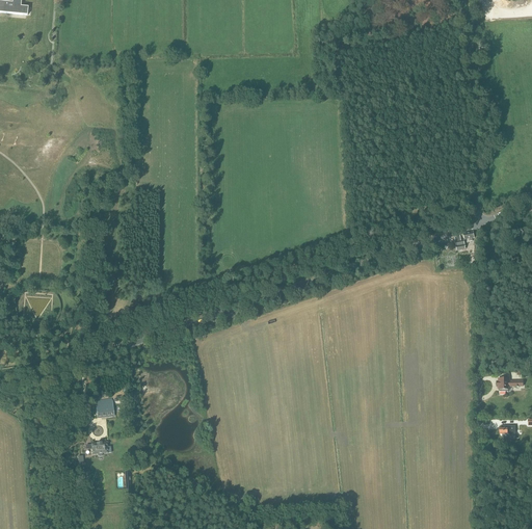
[(0,0),(0,9),(28,12),(28,6),(21,5),(22,0),(0,0)]
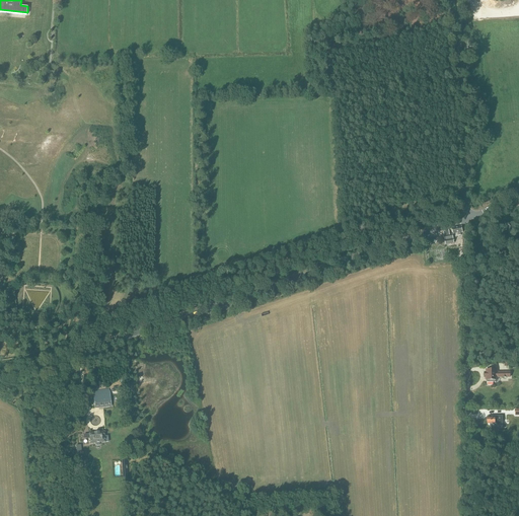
[(453,225),(454,231),(458,231),(458,233),(461,233),(461,230),(463,230),(462,224),(453,225)]
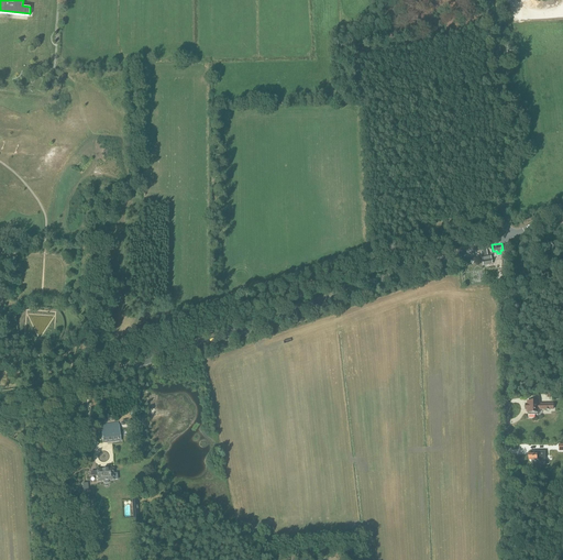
[(488,252),(487,246),(483,248),(482,249),(484,263),(493,261),(492,251),(488,252)]
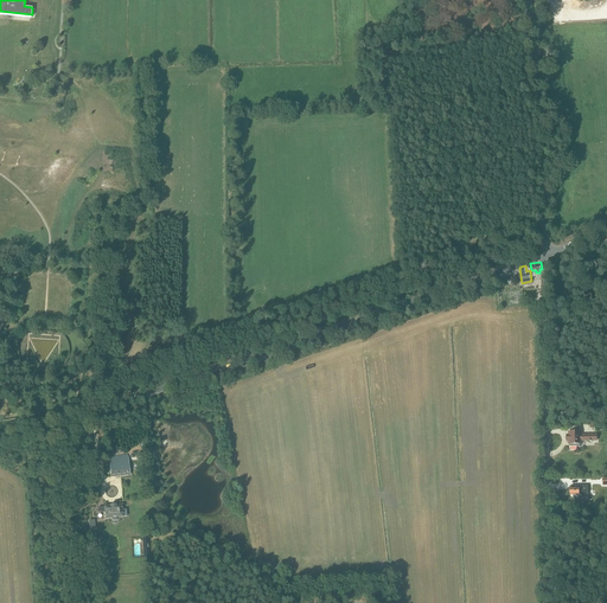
[(582,438),(598,438),(598,431),(582,431),(582,428),(568,429),(568,431),(567,431),(567,438),(568,438),(568,442),(582,441),(582,438)]
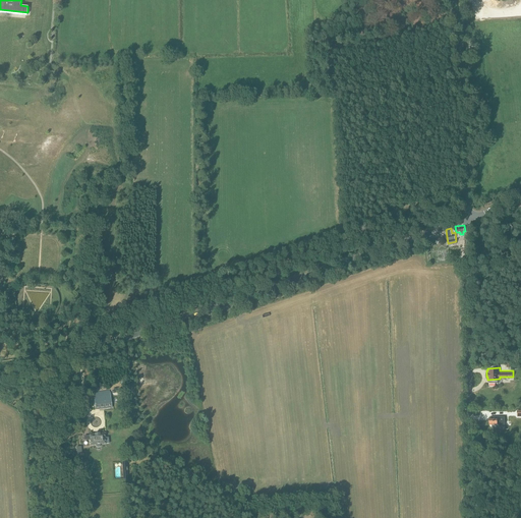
[(96,405),(112,404),(111,393),(94,395),(96,405)]
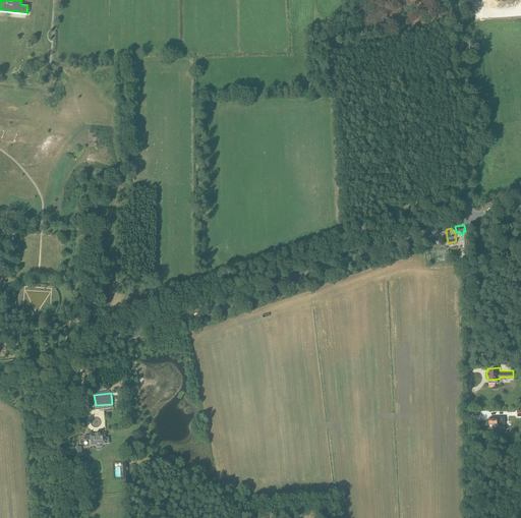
[(493,416),(489,416),(489,422),(493,422),(493,424),(497,424),(497,426),(501,426),(501,422),(504,422),(503,418),(502,418),(502,414),(493,414),(493,416)]
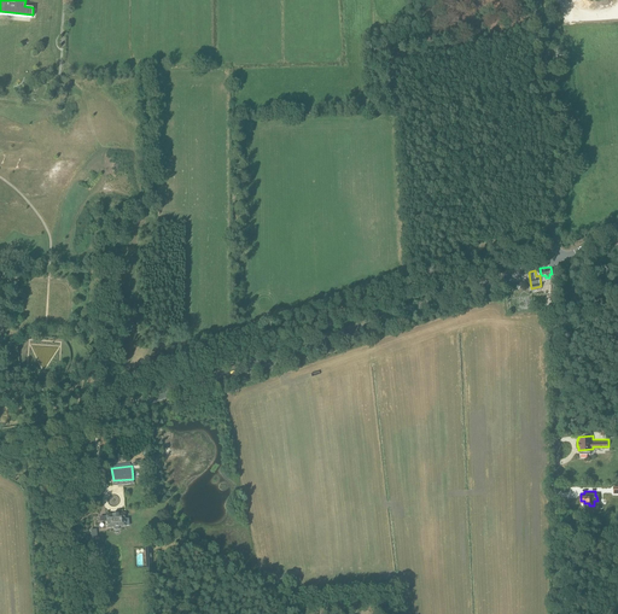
[(112,512),(106,512),(108,525),(126,522),(130,522),(129,514),(124,515),(124,510),(118,510),(112,512)]
